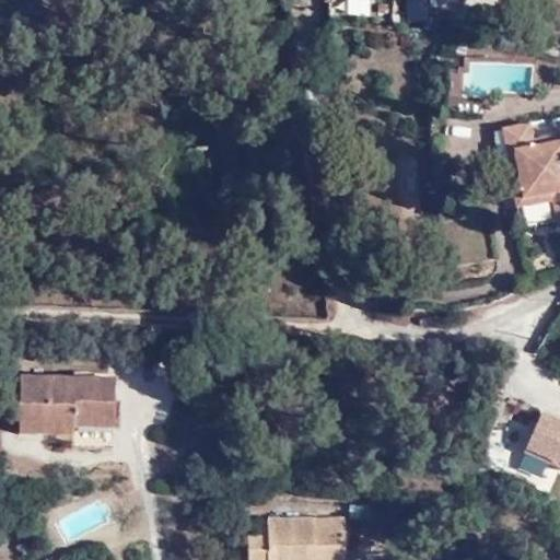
[(328,0),(331,21),(331,28),(405,30),(401,0),(328,0)]
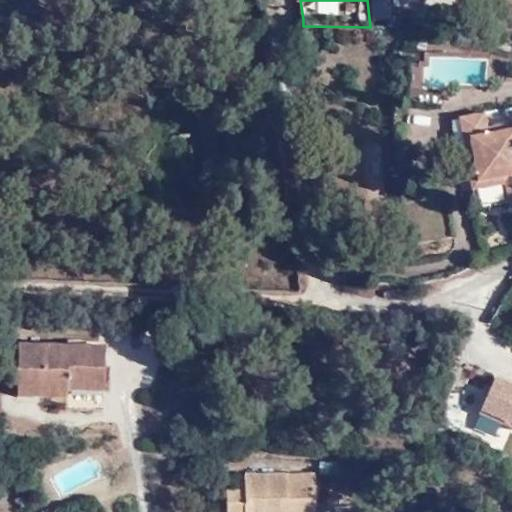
[(485,119),(459,125),(475,196),(503,190),(510,214),(511,213),(511,128),(489,134),(485,119)]
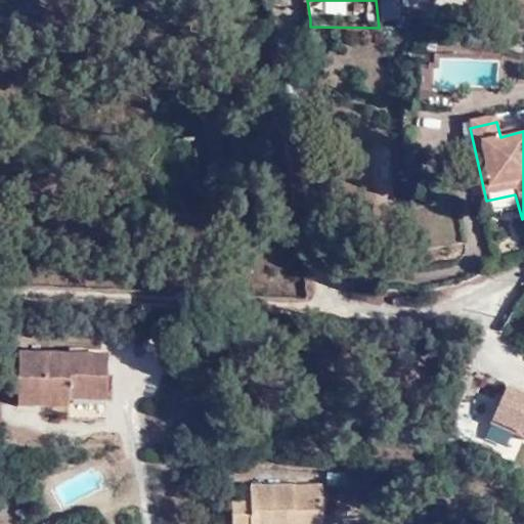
[(71,401),(106,401),(106,354),(18,353),(17,404),(71,406),(71,401)]
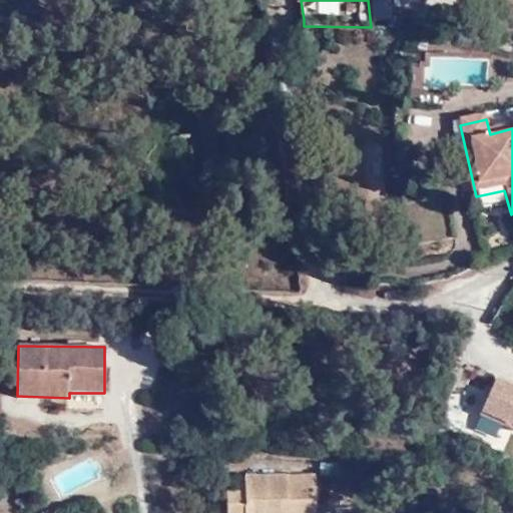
[(512,386),(497,380),(482,412),(512,426),(512,386)]
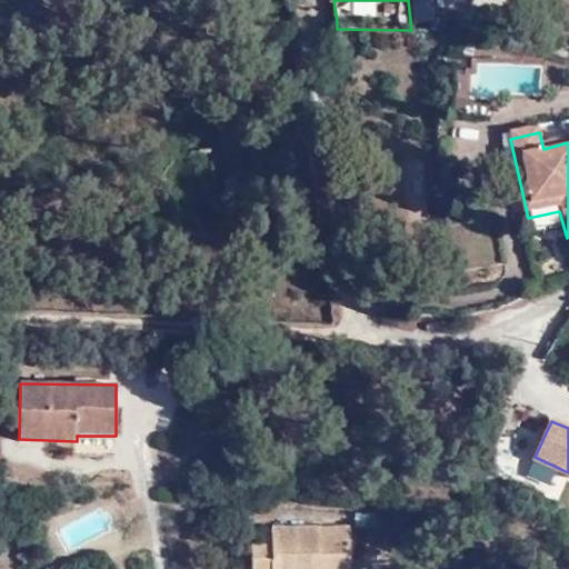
[(116,457),(116,436),(77,436),(77,441),(77,455),(116,457)]
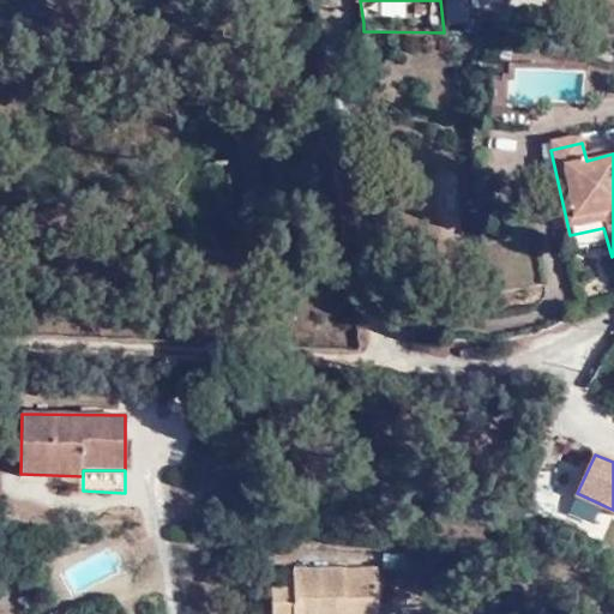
[(357,595),(359,579),(293,577),(290,597),(269,596),(268,613),(373,613),(375,595),(357,595)]
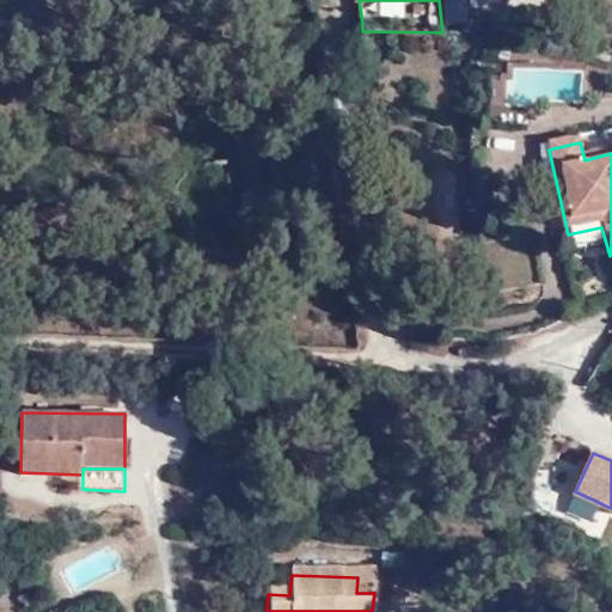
[(373,577),(357,577),(356,593),(374,593),(373,577)]
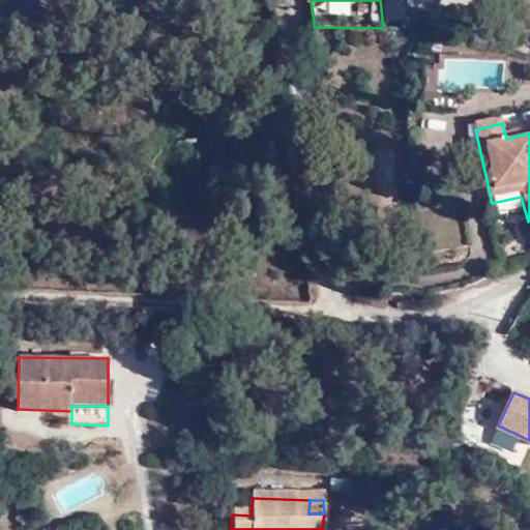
[(30,529),(38,521),(27,510),(17,522),(26,529),(30,529)]
